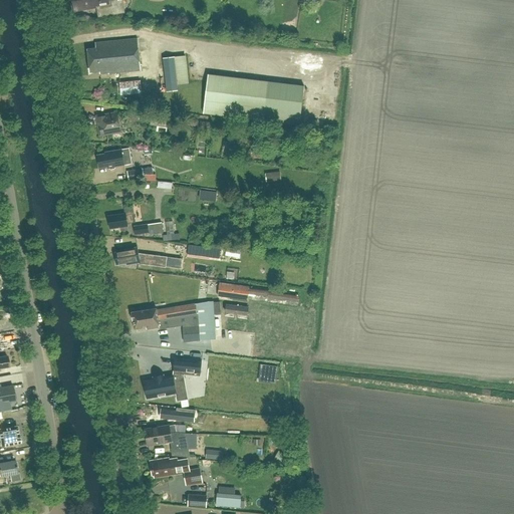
[(72,0),(74,12),(97,8),(98,17),(122,13),(120,2),(117,3),(116,0),(72,0)]
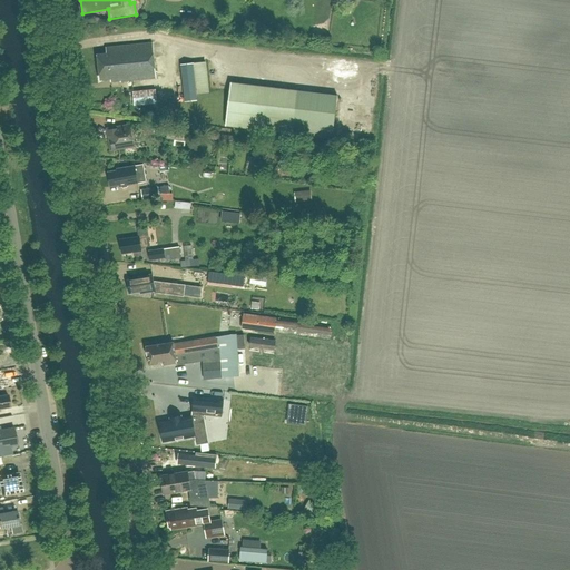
[(107,55),(98,56),(100,81),(110,80),(111,82),(120,81),(120,82),(155,79),(151,43),(106,48),(107,55)]
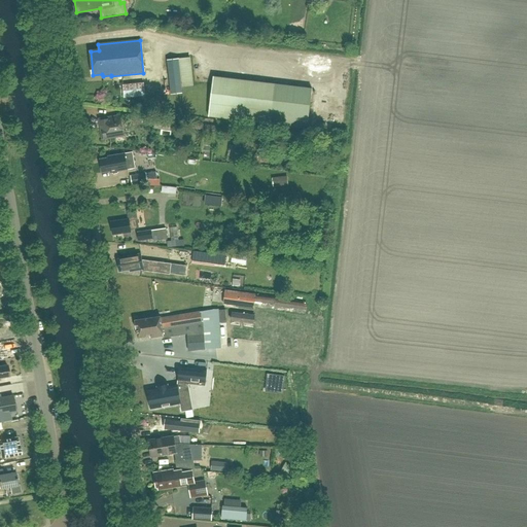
[(190,58),(178,59),(181,89),(194,88),(190,58)]
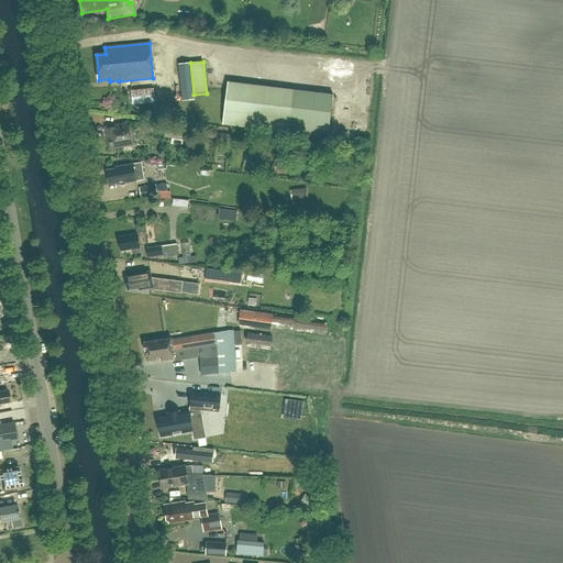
[(183,101),(195,100),(194,95),(190,63),(178,65),(183,101)]
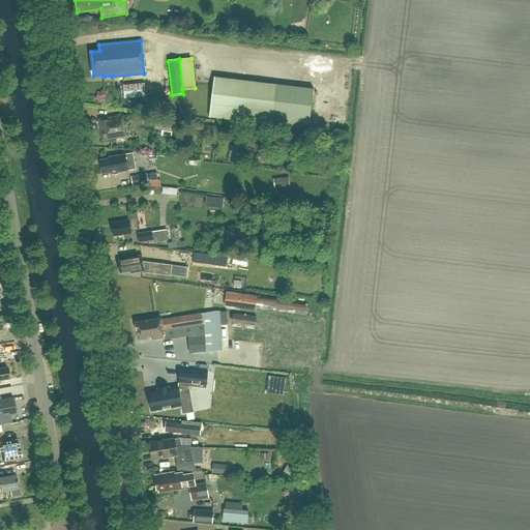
[(214,78),(209,118),(308,129),(313,89),(214,78)]
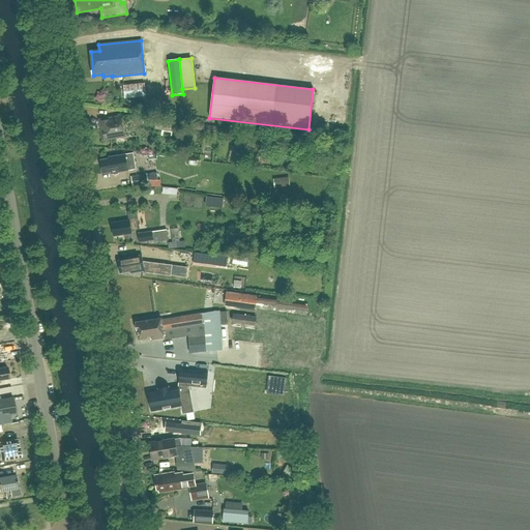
[(146,83),(124,85),(125,98),(147,96),(146,83)]
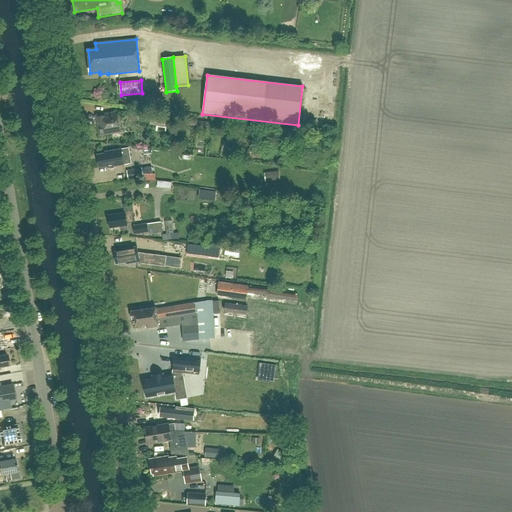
[(97,117),(100,135),(111,133),(112,135),(120,133),(119,126),(117,126),(115,114),(97,117)]
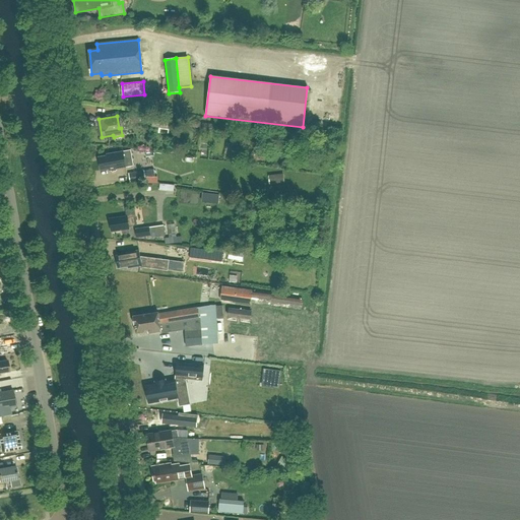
[(203,131),(213,132),(213,124),(203,123),(203,131)]
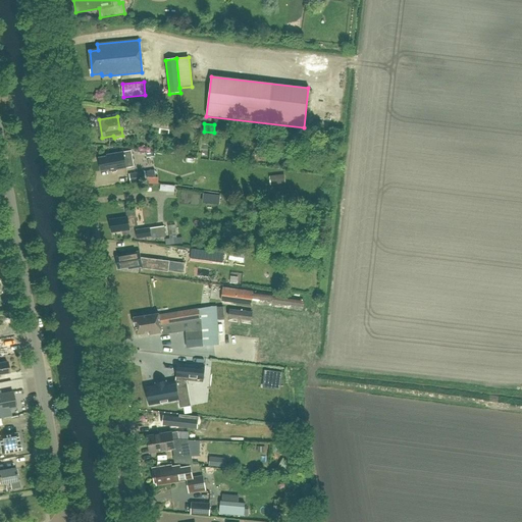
[(107,157),(99,158),(101,171),(109,170),(110,171),(125,168),(122,153),(107,155),(107,157)]
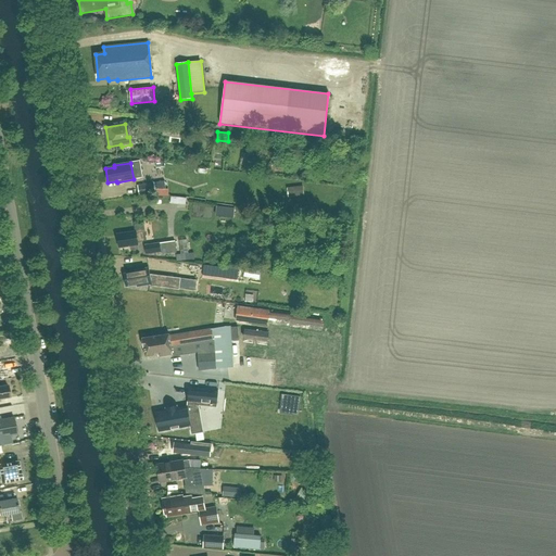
[(164,180),(155,182),(156,190),(165,190),(164,180)]
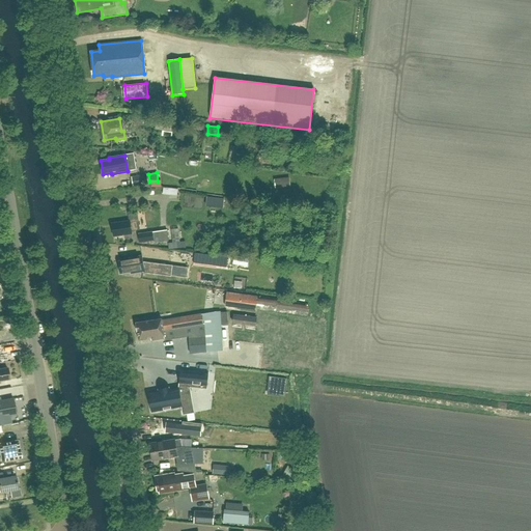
[(148,174),(132,177),(134,187),(148,184),(150,184),(149,182),(148,174)]
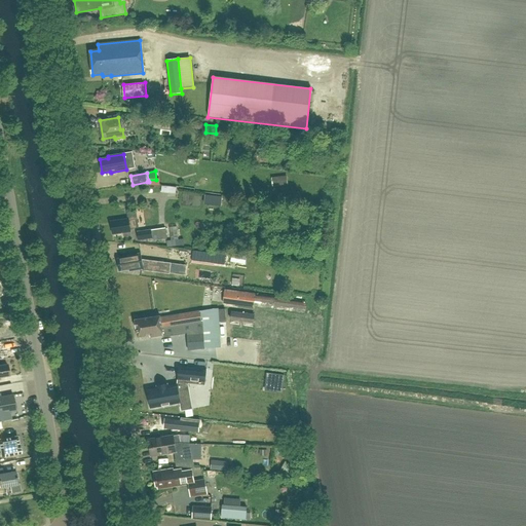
[(288,176),(275,177),(276,186),(289,184),(288,176)]
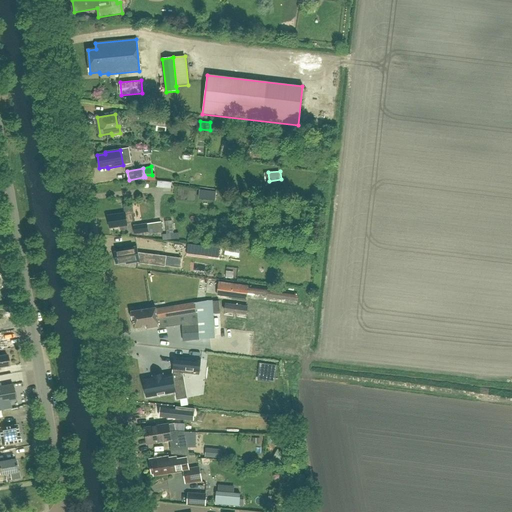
[(200,189),(199,199),(207,200),(208,190),(200,189)]
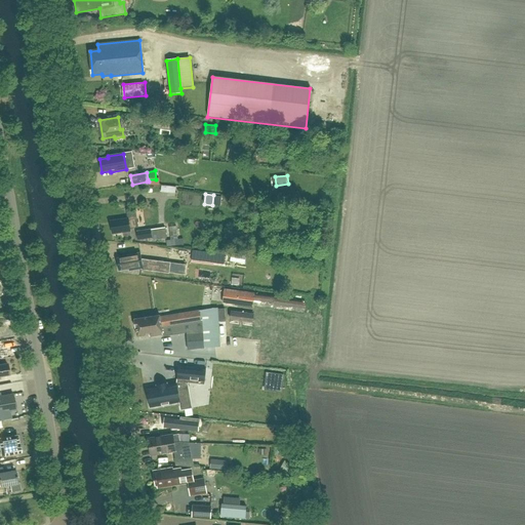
[(123,233),(123,237),(125,237),(128,237),(130,235),(130,232),(129,229),(135,228),(134,220),(136,220),(135,210),(126,211),(128,219),(111,221),(113,235),(123,233)]
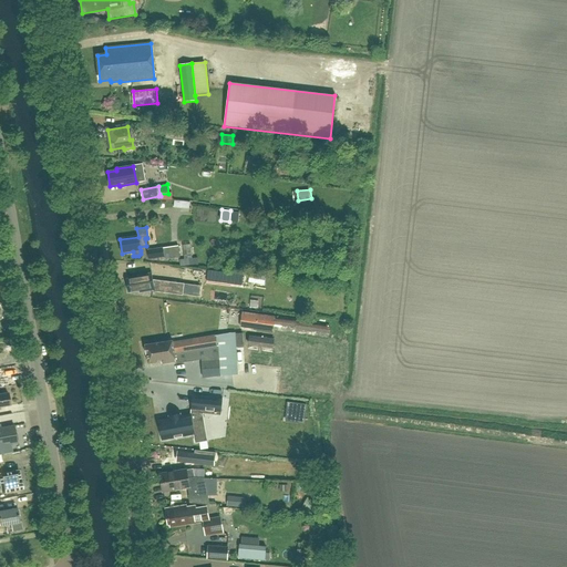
[(177,246),(163,248),(164,257),(164,258),(172,257),(172,258),(178,257),(177,246)]
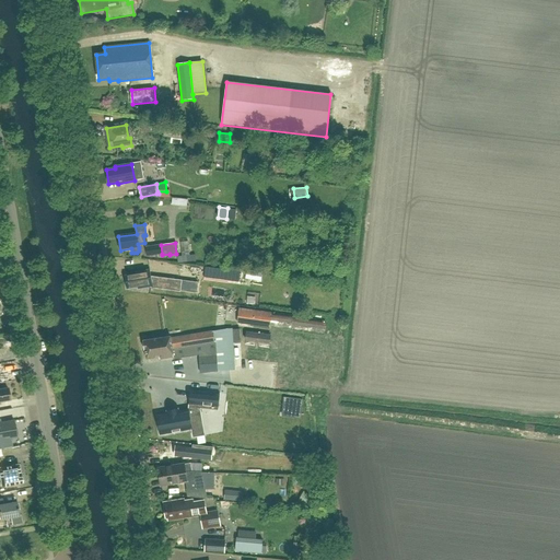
[(162,254),(161,245),(146,247),(147,256),(162,254)]
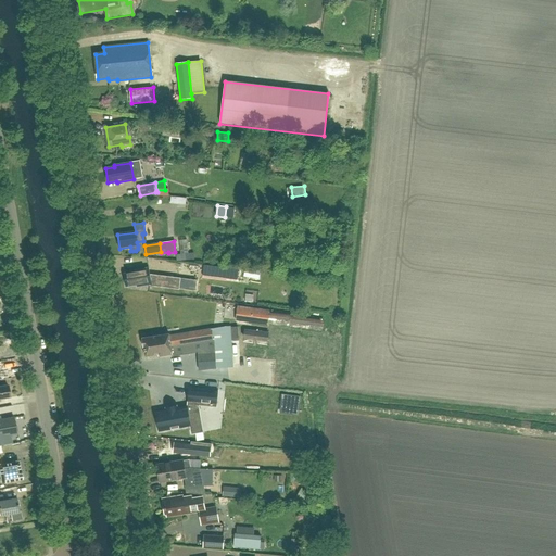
[(204,266),(203,276),(226,279),(228,268),(204,266)]
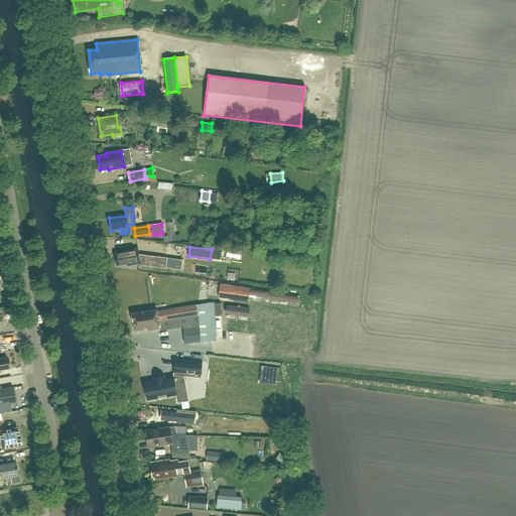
[(125,252),(115,254),(117,266),(127,264),(127,266),(139,264),(139,265),(166,269),(167,258),(139,255),(138,248),(125,251),(125,252)]
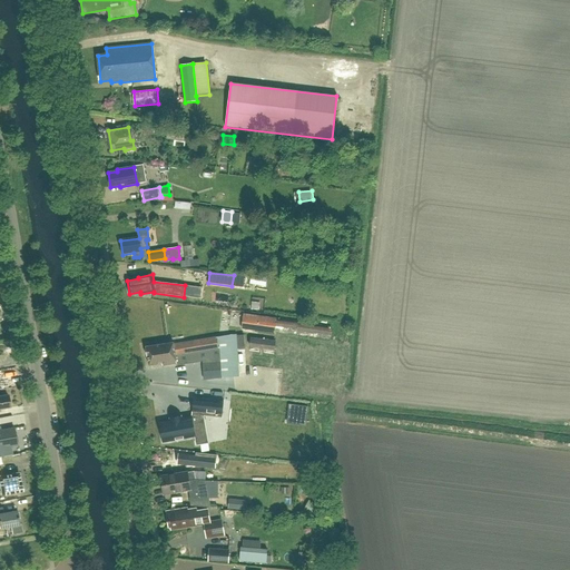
[(241,330),(274,334),(275,326),(297,330),(297,331),(333,335),(333,328),(300,324),(301,323),(276,320),(276,318),(243,314),(241,330)]
